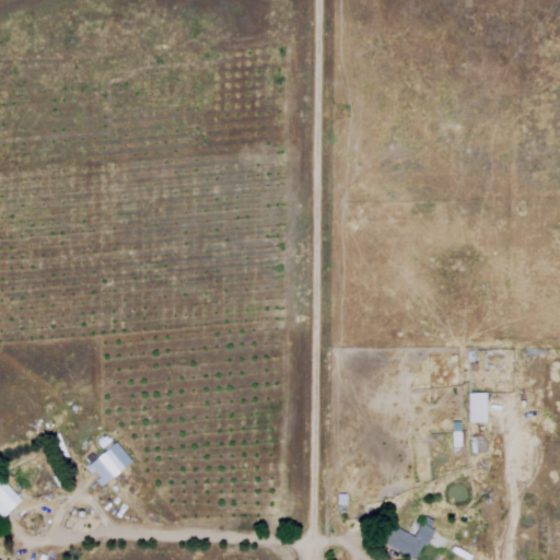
[(468,392),(488,393),(487,422),(467,422),(468,392)]
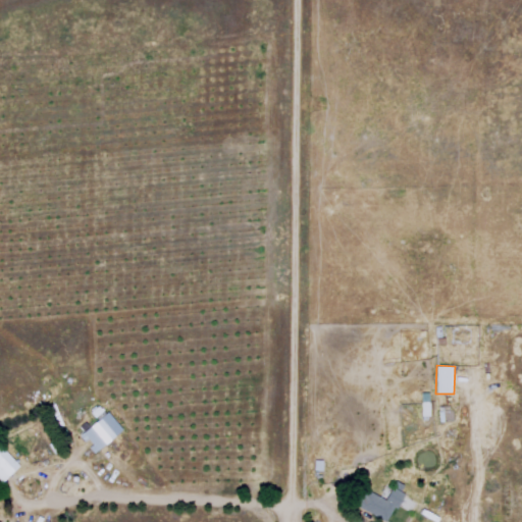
[(423,393),(431,393),(431,417),(423,417),(423,393)]
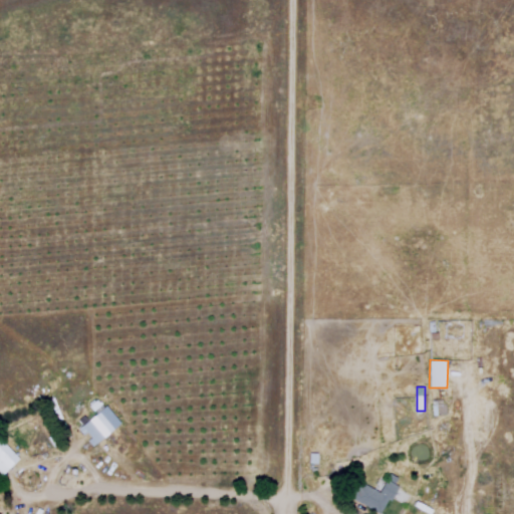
[(107,406),(123,423),(95,447),(79,431),(107,406)]
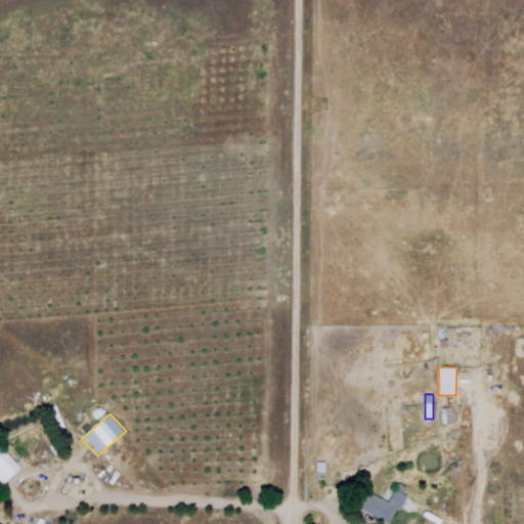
[(0,442),(24,469),(2,487),(0,484),(0,442)]
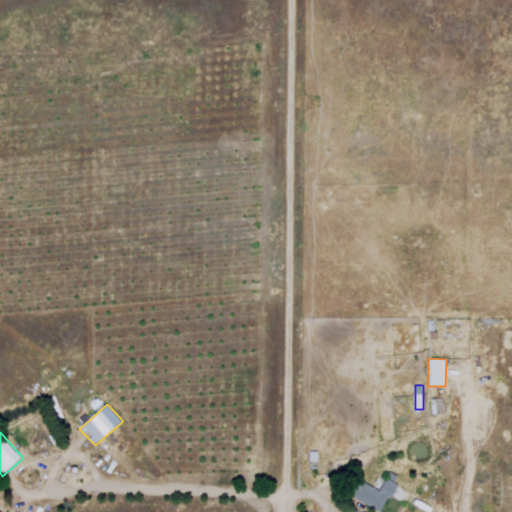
[(309,451),(318,452),(318,472),(312,471),(312,463),(308,463),(309,451)]
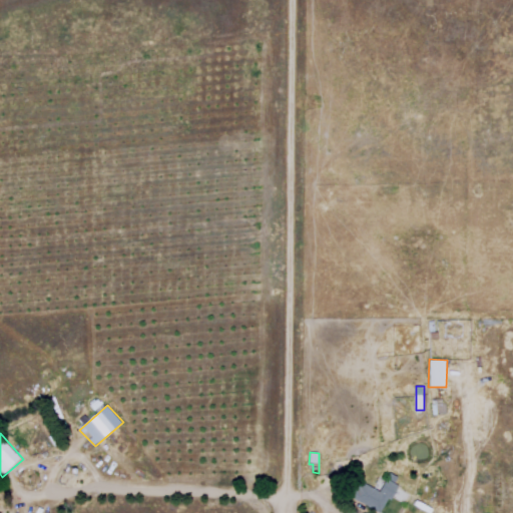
[(391,473),(399,477),(395,483),(401,486),(392,502),(389,500),(382,512),(377,512),(347,496),(353,486),(359,489),(363,482),(380,492),(391,473)]
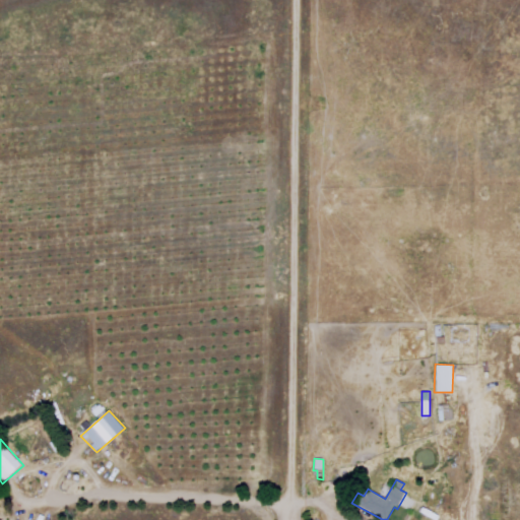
All buildings are outlined.
